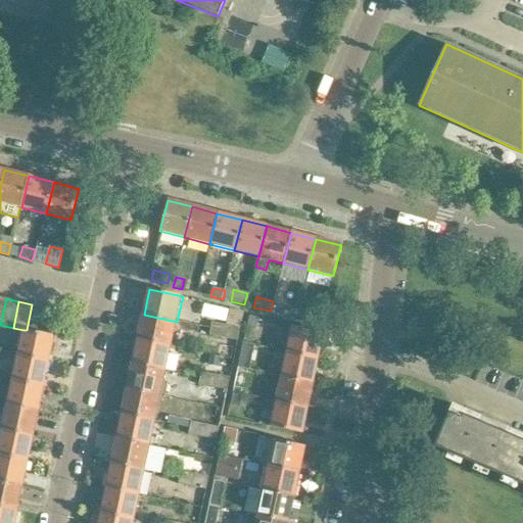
[(38,333),(43,306),(32,304),(27,330),(38,333)]
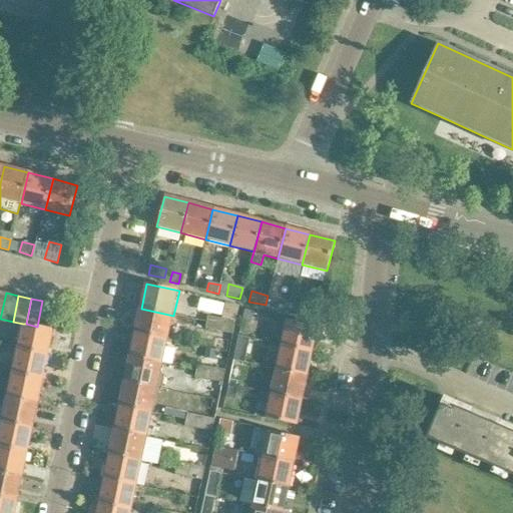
[(50,330),(57,304),(42,301),(37,327),(50,330)]
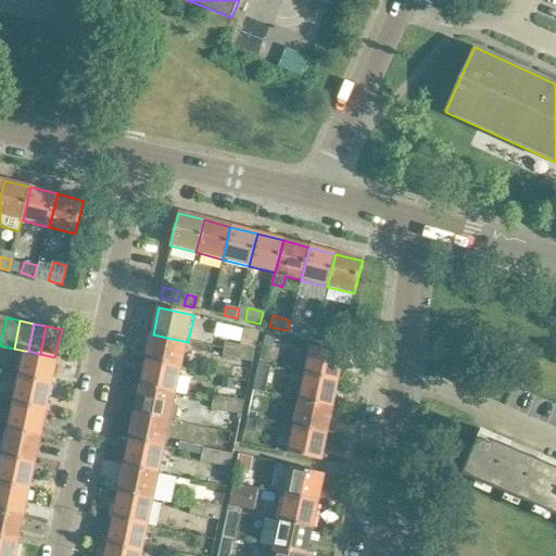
[(303,327),(301,335),(313,338),(315,330),(303,327)]
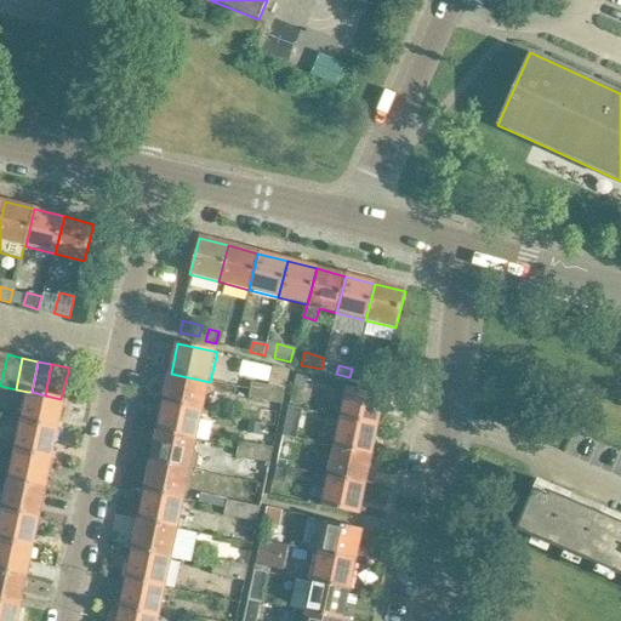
[(381,374),(365,370),(363,380),(379,385),(381,374)]
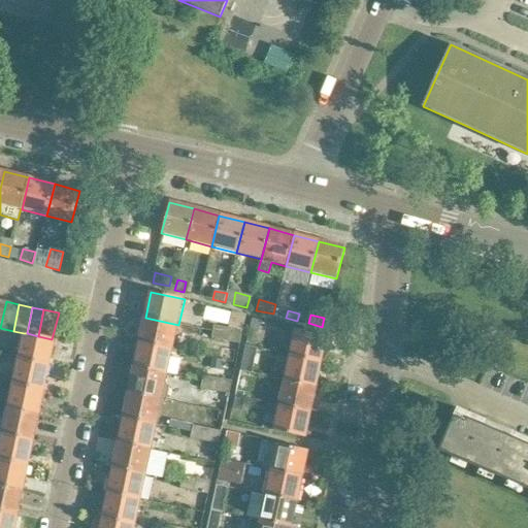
[(173,350),(178,325),(145,318),(140,342),(173,350)]
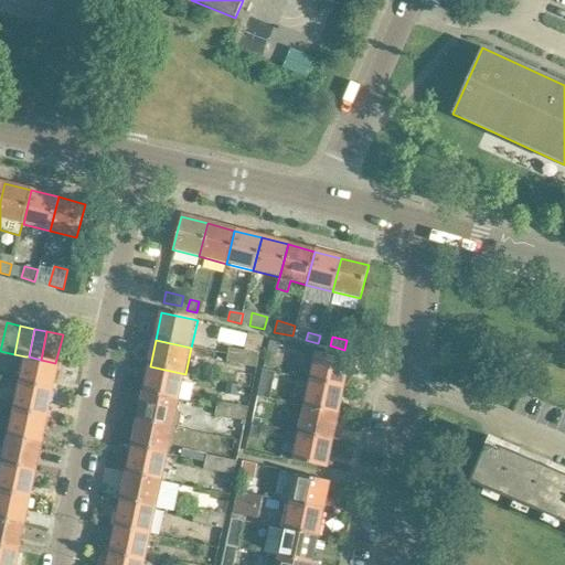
[(277,354),(279,343),(270,340),(267,352),(277,354)]
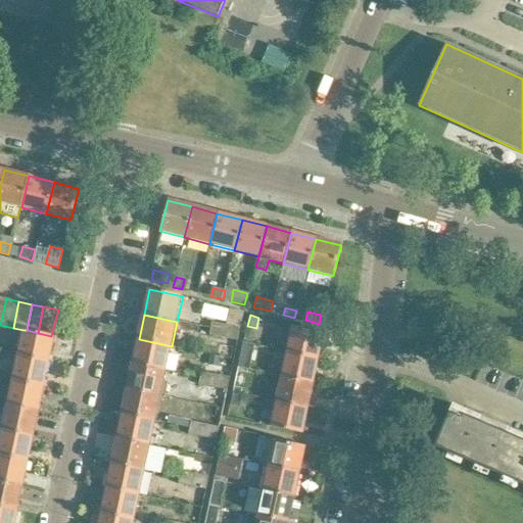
[(223,338),(225,325),(211,322),(210,327),(208,335),(223,338)]
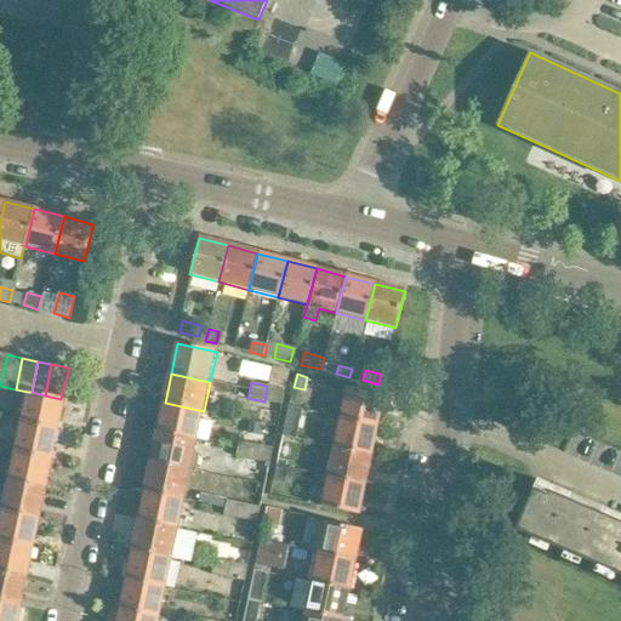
[(281,404),(285,389),(267,386),(265,402),(281,404)]
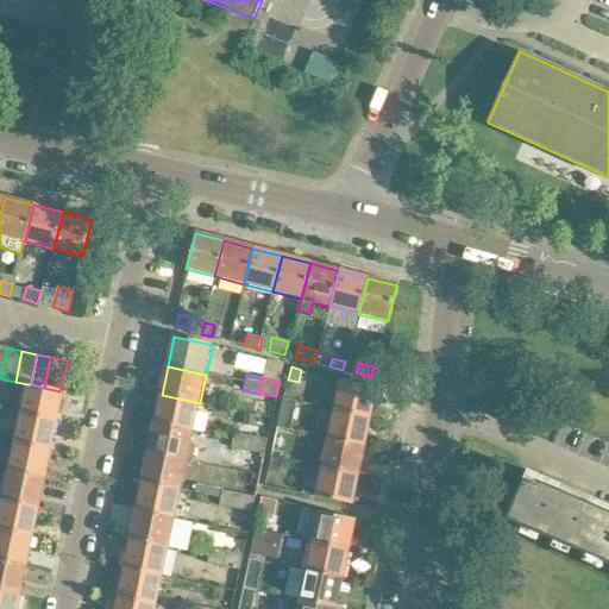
[(370,418),(376,388),(340,381),(333,410),(370,418)]
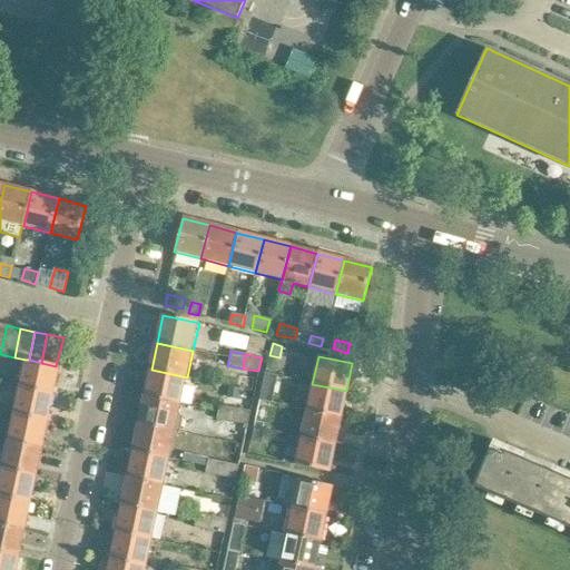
[(41,363),(29,360),(26,360),(20,387),(53,394),(59,367),(56,366),(41,363)]
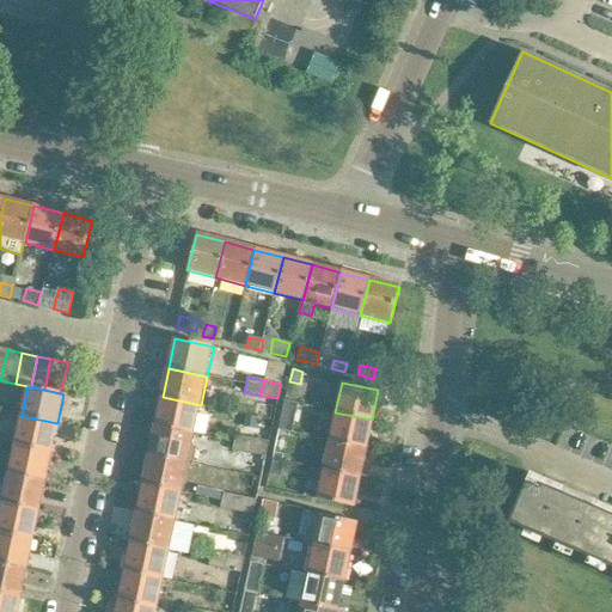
[(195,434),(201,405),(163,397),(157,426),(195,434)]
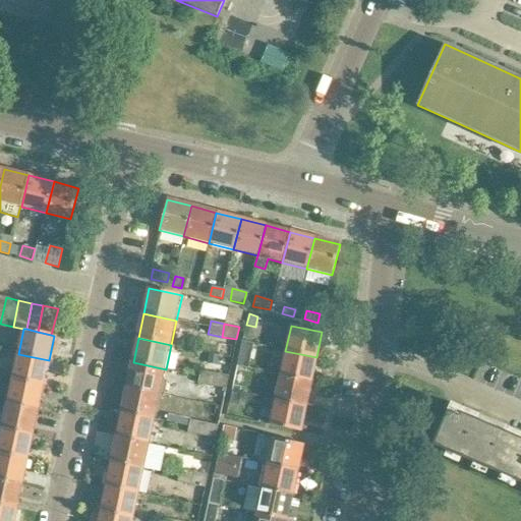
[(253,343),(242,340),(237,366),(248,368),(248,367),(253,343)]
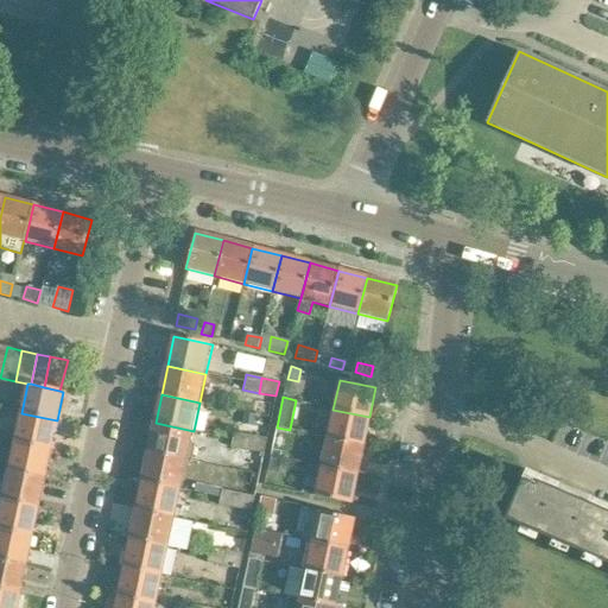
[(363,445),(369,417),(333,410),(327,438),(363,445)]
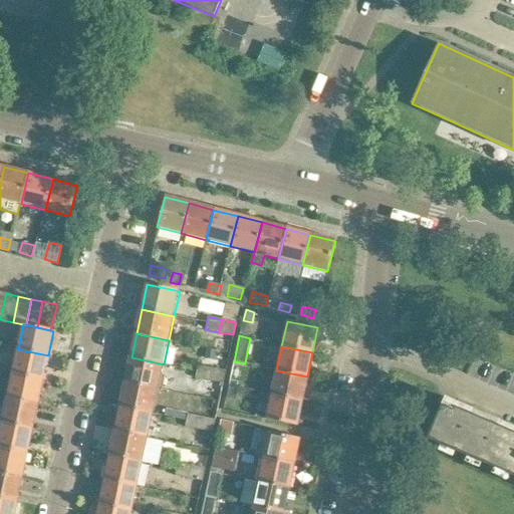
[(43,380),(48,355),(18,349),(12,373),(43,380)]
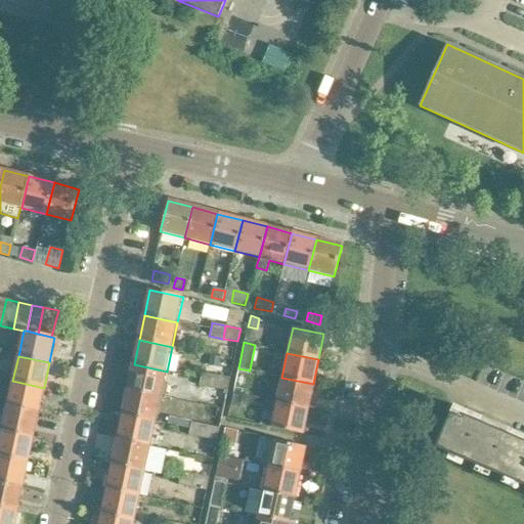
[(162,397),(167,372),(134,364),(129,390),(162,397)]
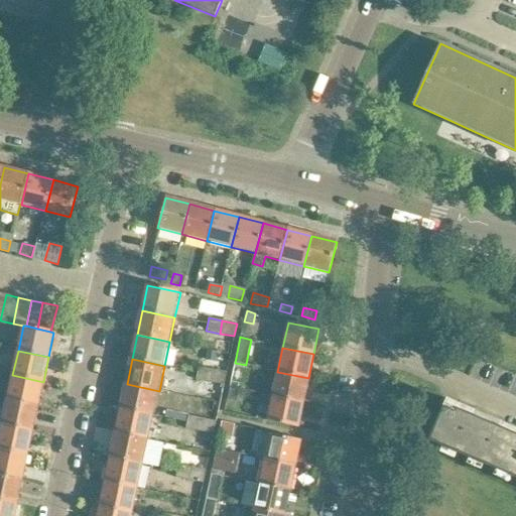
[(209,382),(212,369),(199,366),(196,379),(209,382)]
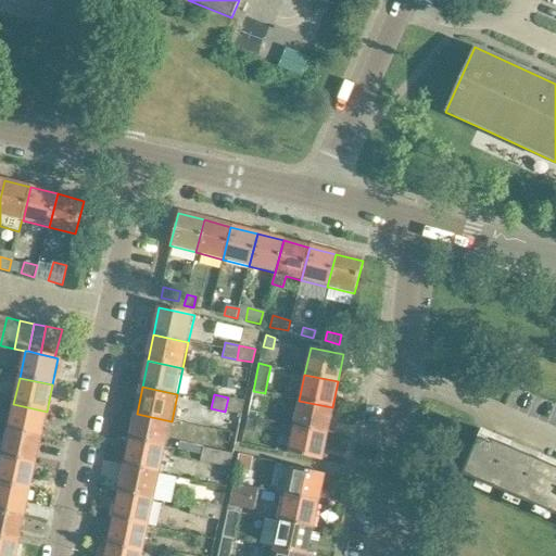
[(241,415),(243,401),(228,397),(225,412),(241,415)]
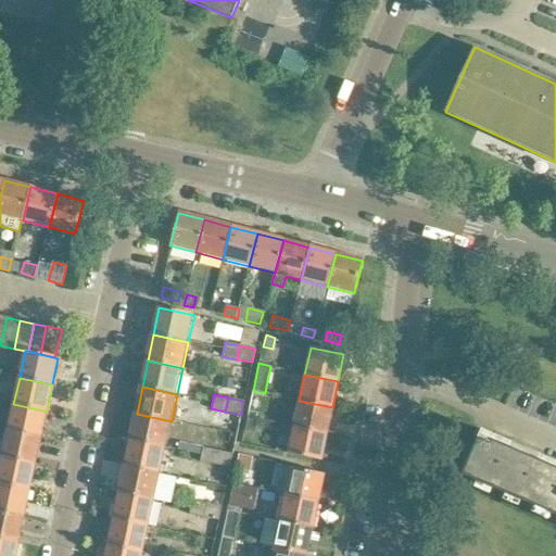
[(327,434),(332,407),(299,401),(293,427),(327,434)]
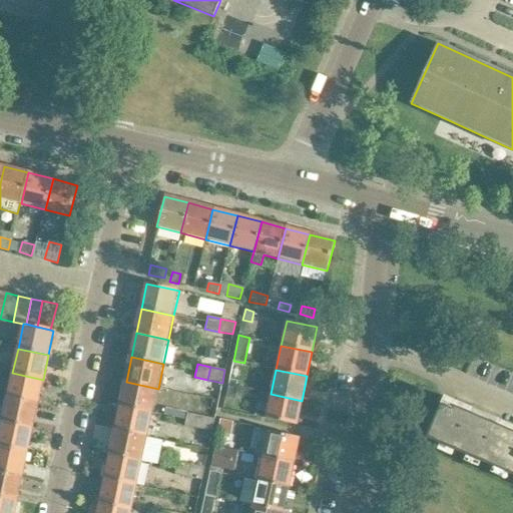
[(37,404),(43,380),(12,373),(7,397),(37,404)]
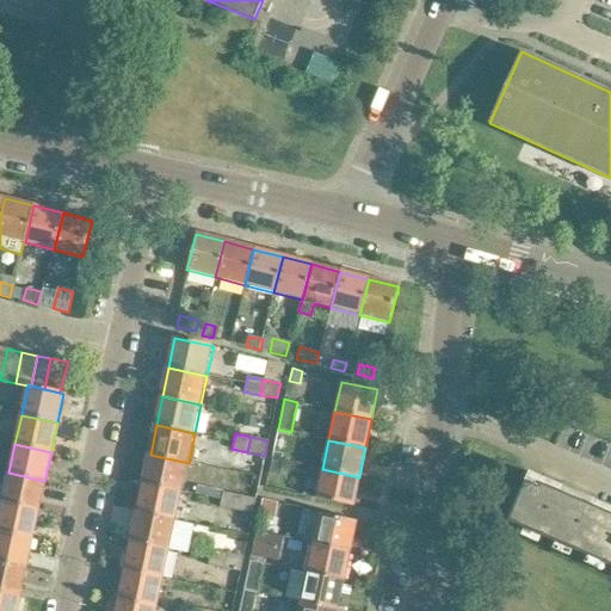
[(181,492),(189,463),(150,455),(143,483),(181,492)]
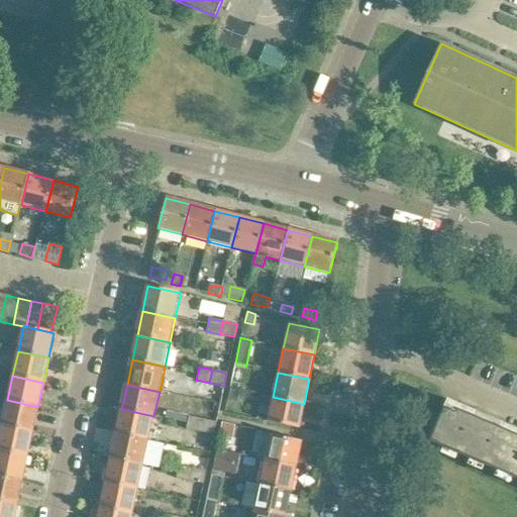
[(231,390),(228,402),(237,404),(240,392),(231,390)]
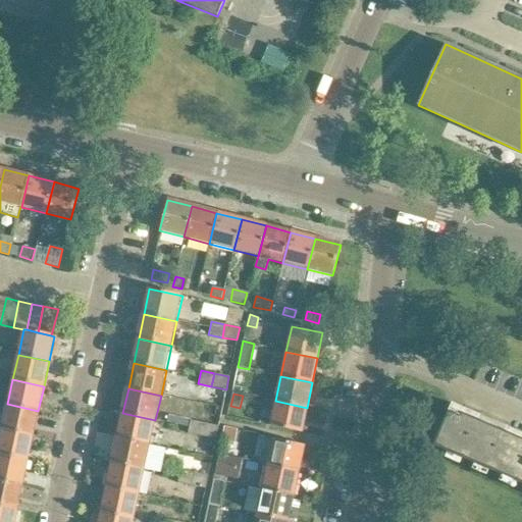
[(302,432),(307,408),(275,401),(270,426),(302,432)]
